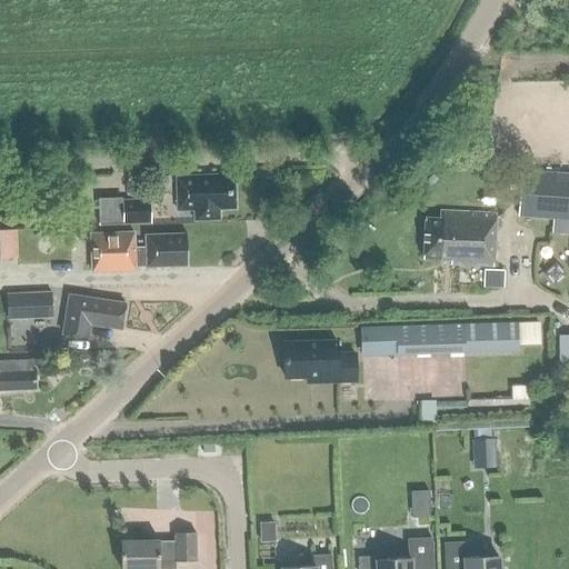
[(568,218),(568,172),(521,171),(520,217),(568,218)]
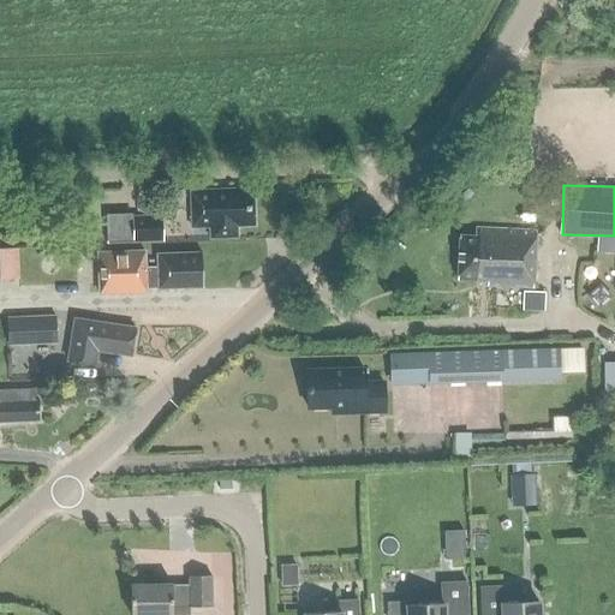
[(236,236),(236,225),(252,224),(251,187),(208,189),(208,197),(189,197),(190,226),(209,226),(209,237),(236,236)]
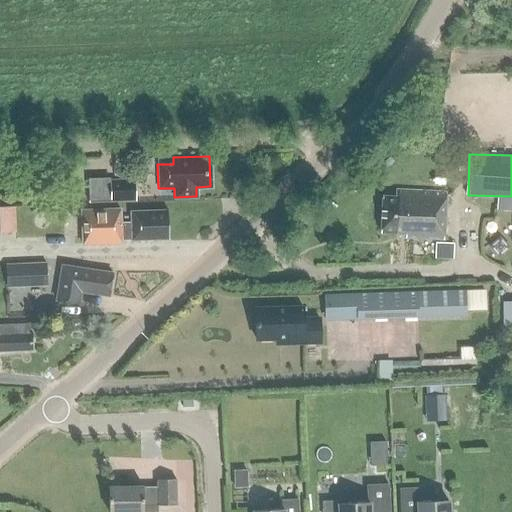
[(88,201),(100,201),(134,200),(133,179),(88,180),(88,201)]
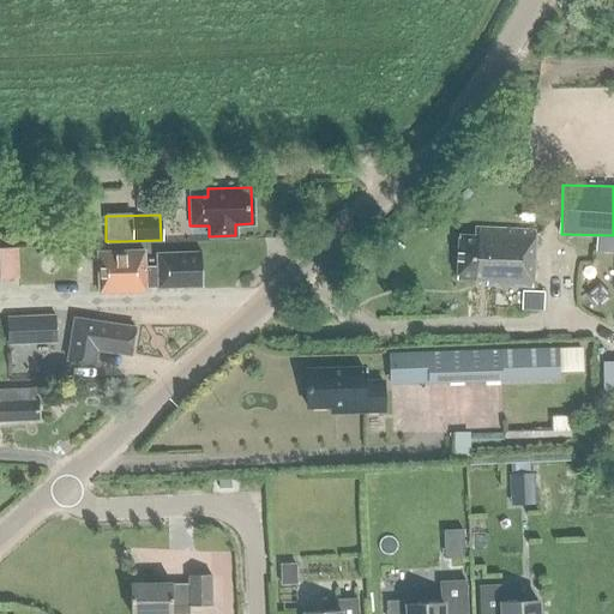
[(535,233),(474,229),(474,236),(459,235),(457,278),(486,280),(486,287),(531,289),(535,233)]
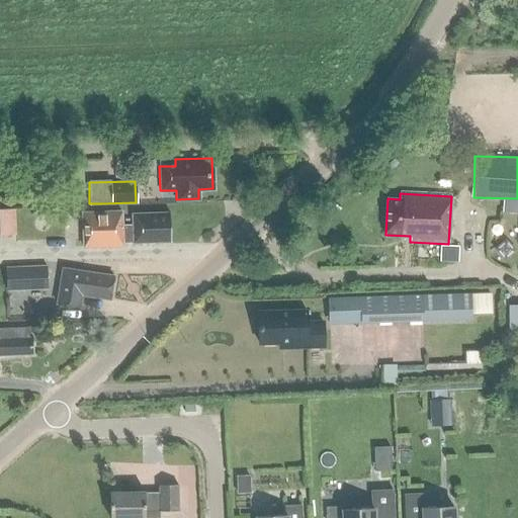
[(138,242),(170,240),(168,212),(132,214),(132,226),(120,227),(120,210),(81,212),(83,247),(121,245),(121,242),(138,241),(138,242)]
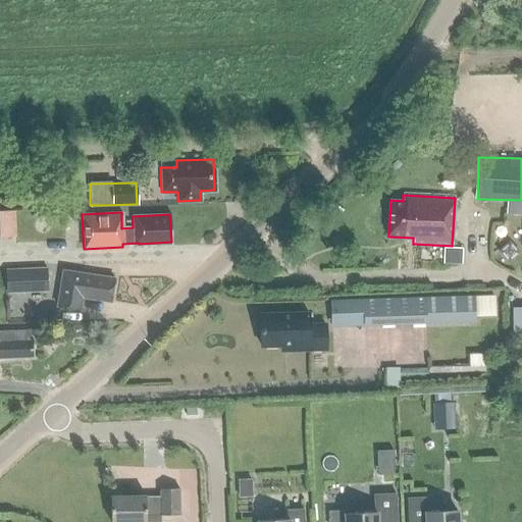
[(47,266),(6,268),(7,289),(48,286),(47,266)]
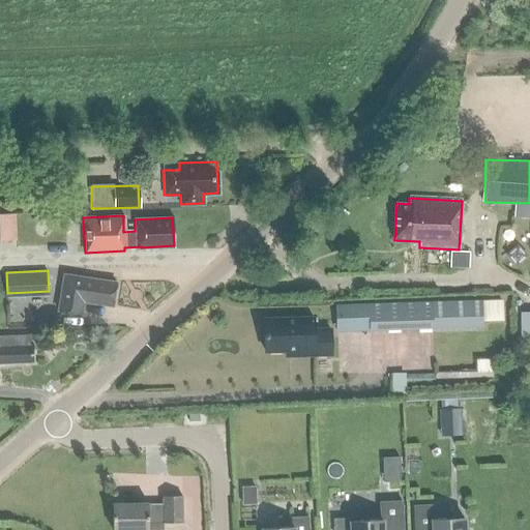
[(113,304),(116,281),(83,275),(83,276),(63,273),(58,308),(82,313),(84,300),(113,304)]
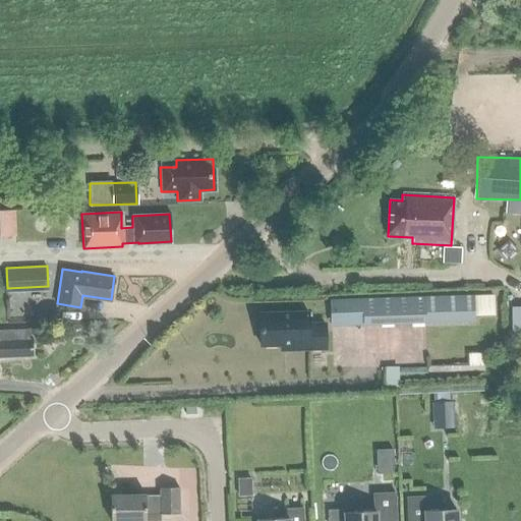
[(493,295),(473,296),(474,317),(494,316),(493,295)]
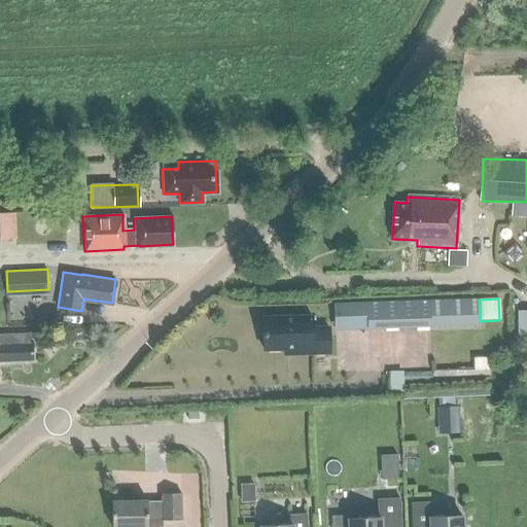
[(480,324),(480,321),(479,300),(332,304),(334,329),(480,324)]
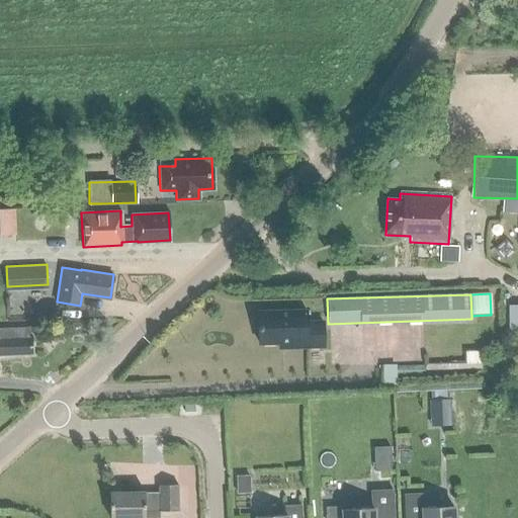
[(258,312),(258,342),(306,340),(306,344),(305,344),(305,346),(324,345),(323,321),(307,322),(307,310),(258,312)]
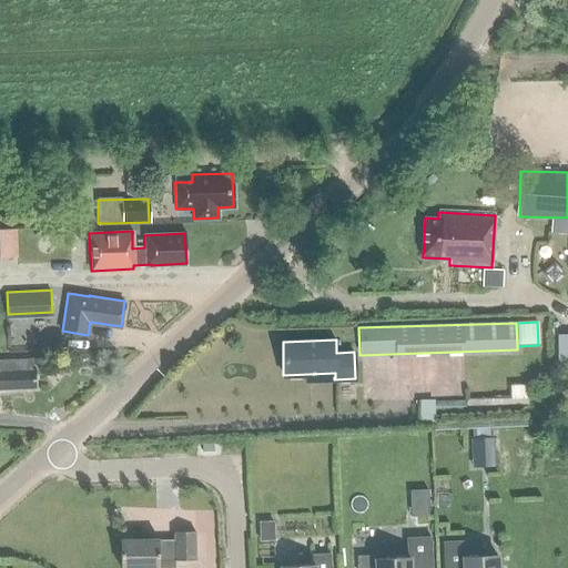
[(0,388),(36,386),(34,369),(32,369),(31,358),(0,361),(0,388)]
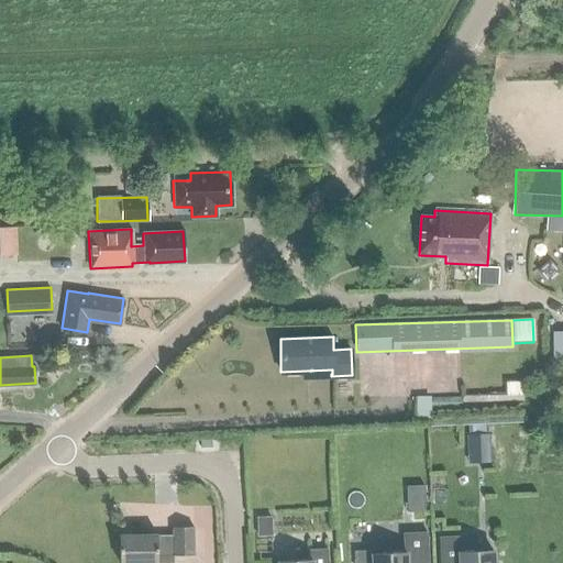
[(523,395),(523,382),(505,382),(505,395),(522,395),(523,395)]
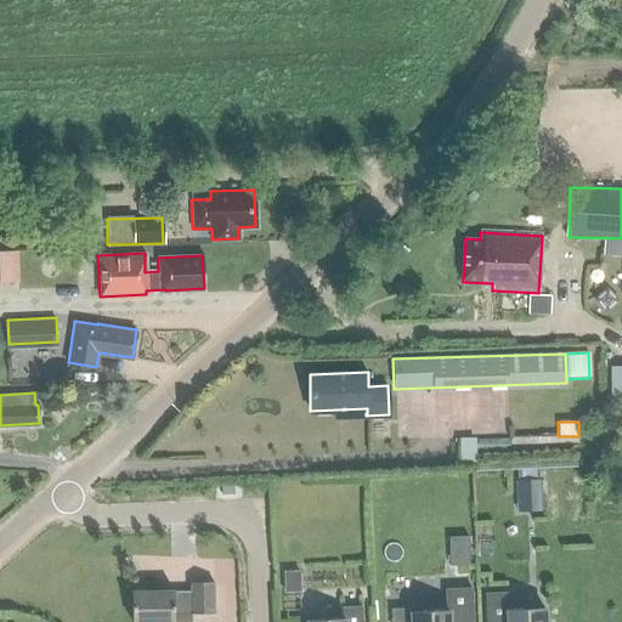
[(539,480),(516,481),(516,497),(541,496),(539,480)]
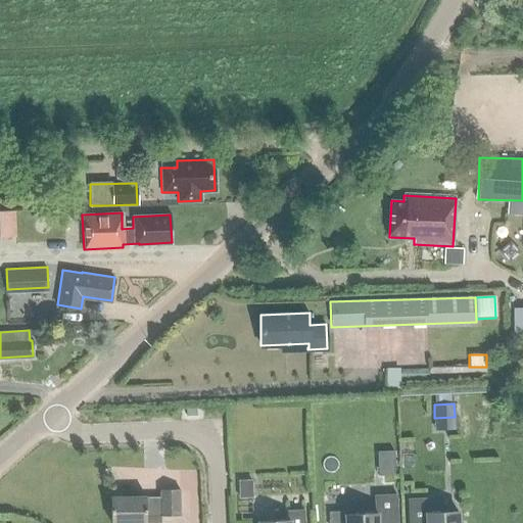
[(393,450),(377,452),(378,477),(394,476),(393,450)]
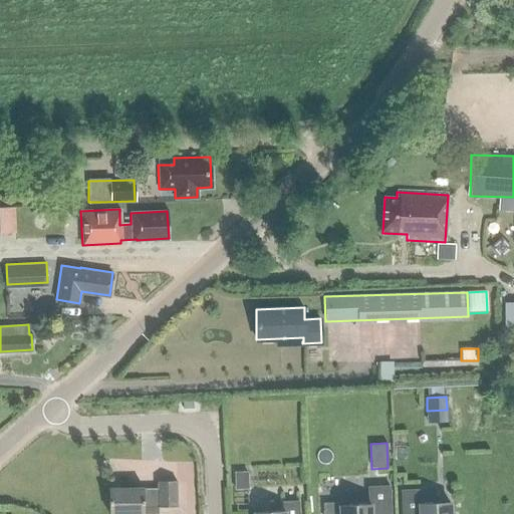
[(247,472),(234,472),(235,490),(248,489),(247,472)]
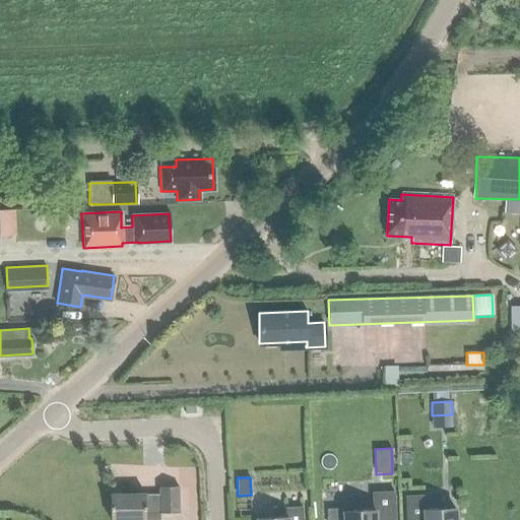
[(111,495),(111,519),(139,519),(145,519),(145,507),(160,506),(161,513),(180,513),(179,488),(160,489),(160,495),(146,496),(146,494),(111,495)]
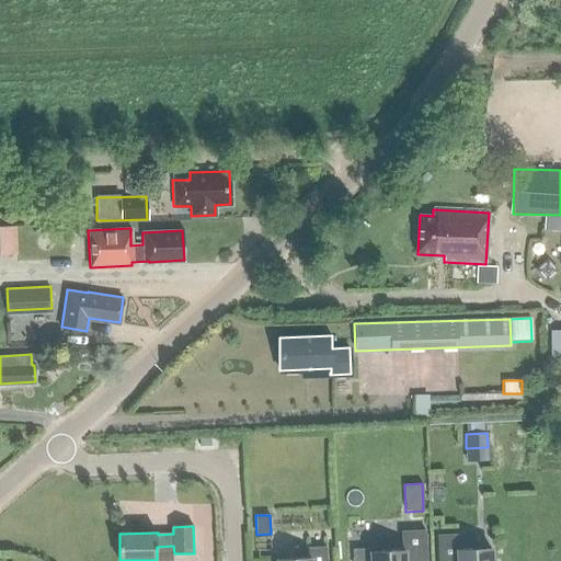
[(425,560),(425,531),(401,533),(402,550),(370,552),(370,560),(425,560)]
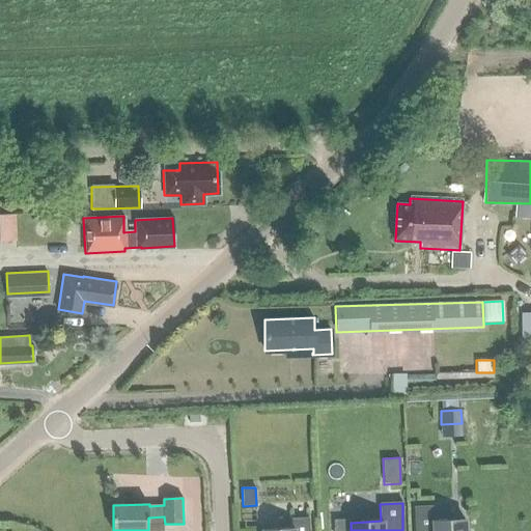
[(432,506),(415,507),(415,530),(464,530),(464,520),(434,521),(432,506)]
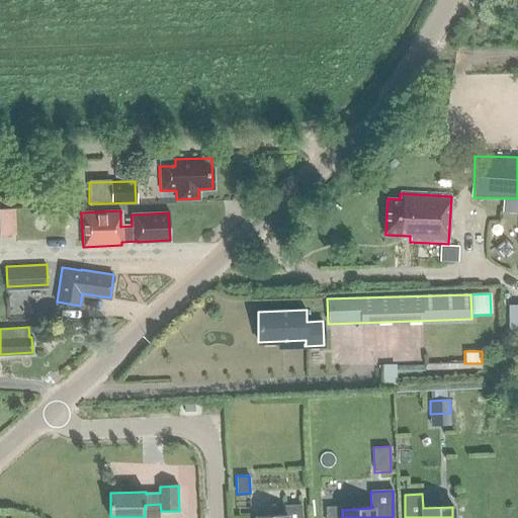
[(300,517),(300,506),(284,506),(285,515),(256,517),(255,517),(300,517)]
